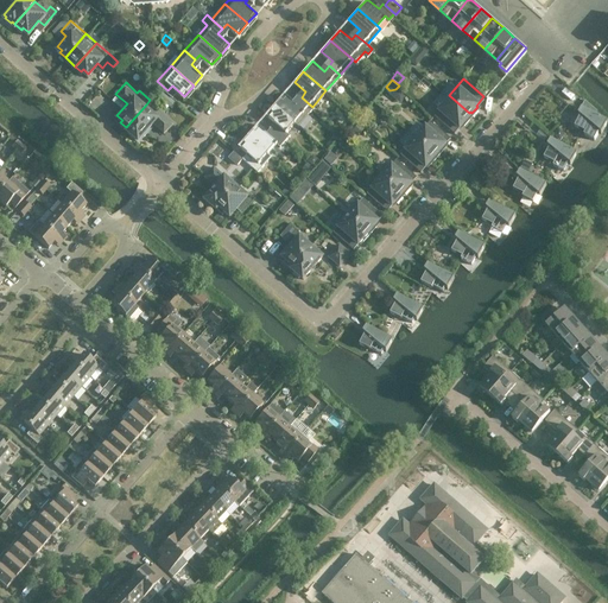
[(163,88),(158,93),(164,97),(169,93),(163,88)]
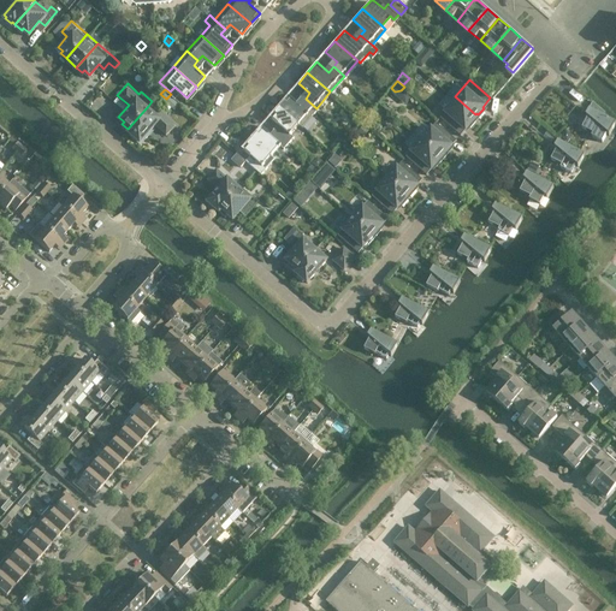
[(379,95),(373,90),(368,96),(374,101),(379,95)]
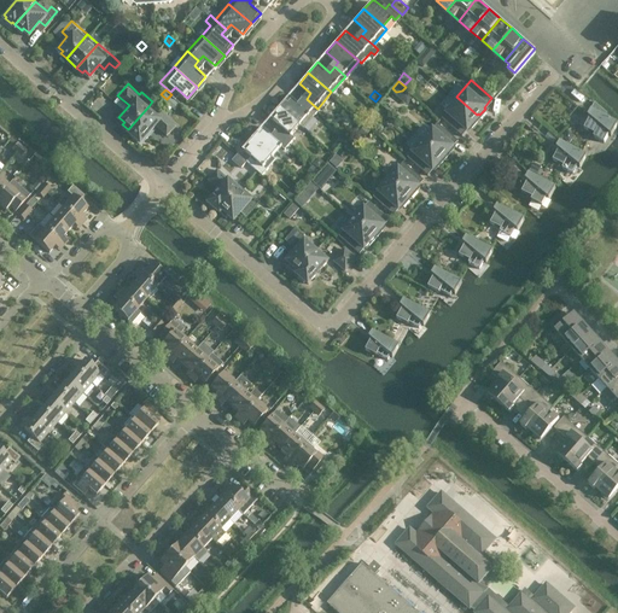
[(280,104),(299,121),(303,124),(318,109),(307,99),(302,104),(290,93),(280,104)]
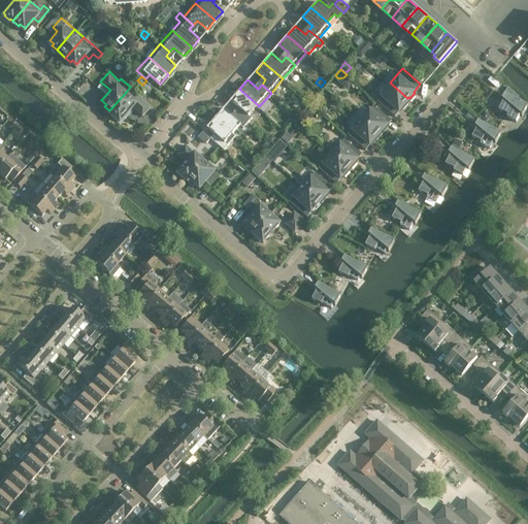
[(407,101),(406,99),(407,98),(390,83),(376,98),(394,113),(401,105),(402,106),(407,101)]
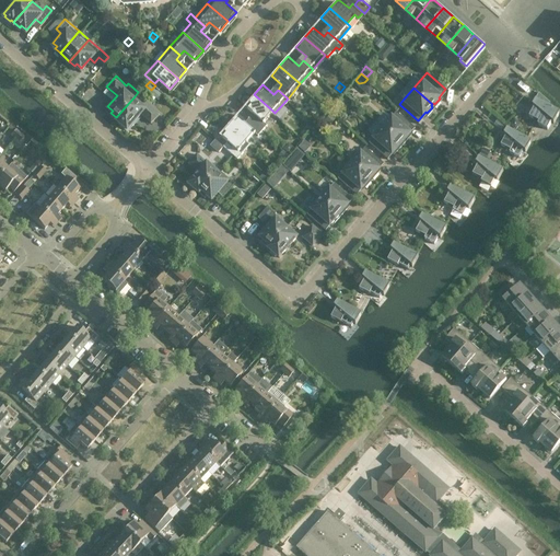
[(547,102),(549,99),(538,89),(532,101),(534,103),(528,113),(538,118),(537,120),(547,126),(551,117),(553,119),(559,108),(547,102)]
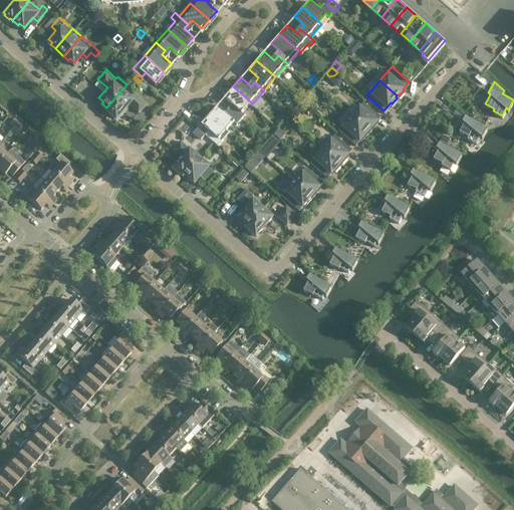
[(245,111),(242,108),(249,100),(233,86),(226,95),(235,104),(232,108),(241,116),(245,111)]
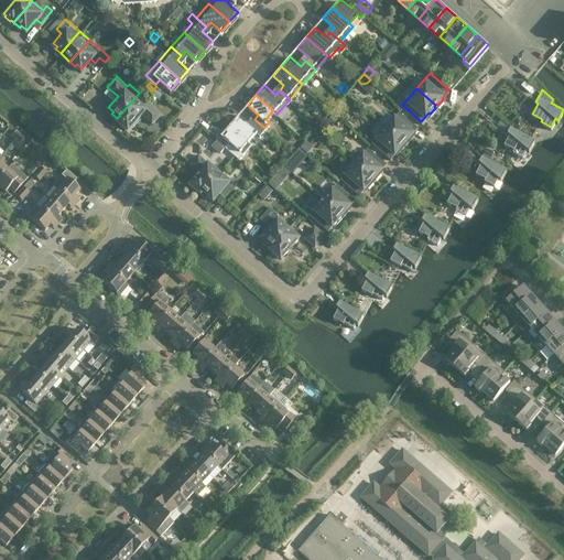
[(136,97),(117,118),(120,120),(120,121),(120,122),(121,122),(121,124),(122,124),(122,125),(123,125),(125,125),(126,125),(128,128),(130,125),(131,125),(132,125),(132,124),(133,124),(134,122),(134,121),(136,121),(136,120),(136,119),(142,111),(152,120),(156,115),(160,111),(150,103),(147,106),(136,97)]
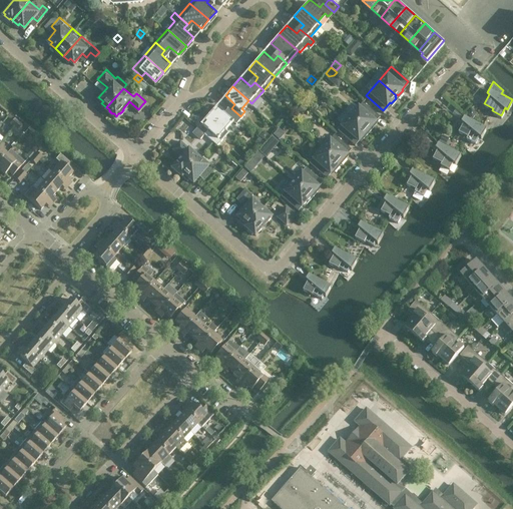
[(380,114),(363,99),(350,113),(368,128),(369,127),(370,128),(375,122),(373,121),(380,114)]
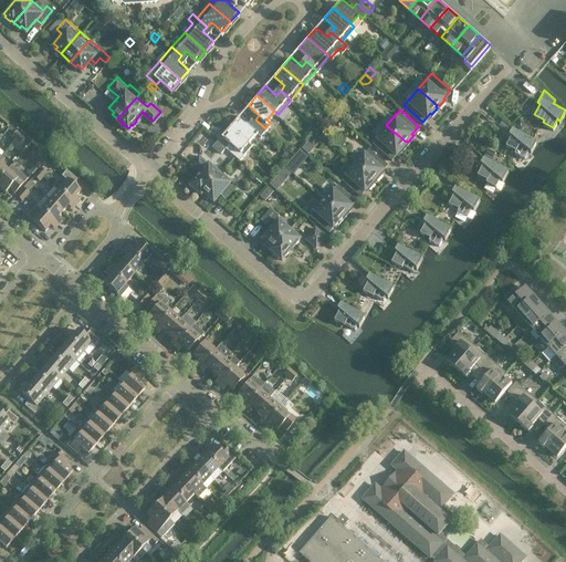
[(334,112),(328,117),(334,121),(338,115),(334,112)]
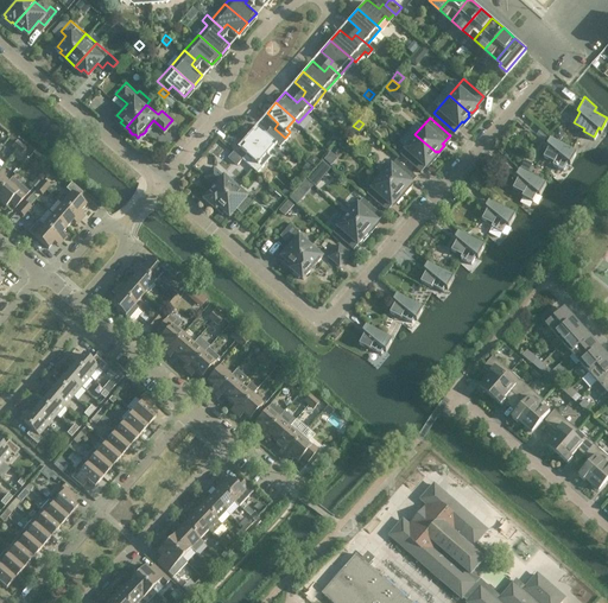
[(277,140),(280,144),(285,138),(274,128),(270,133),(258,122),(248,133),(267,150),(277,140)]
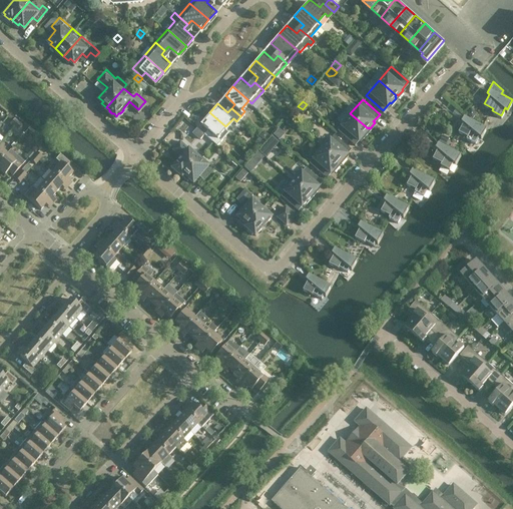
[(471,105),(467,110),(473,115),(475,111),(475,108),(471,105)]
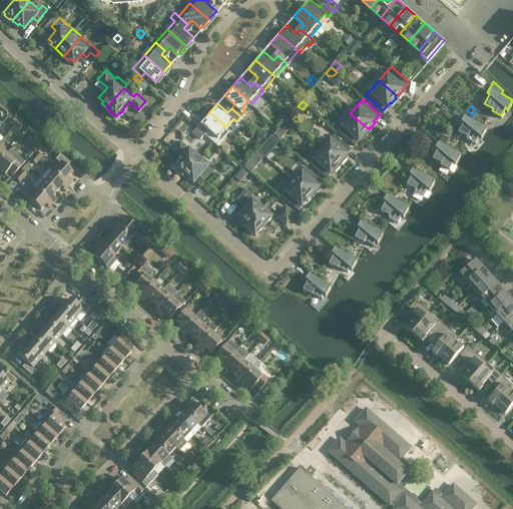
[(228,129),(225,126),(209,112),(202,121),(211,130),(208,134),(217,142),(228,129)]
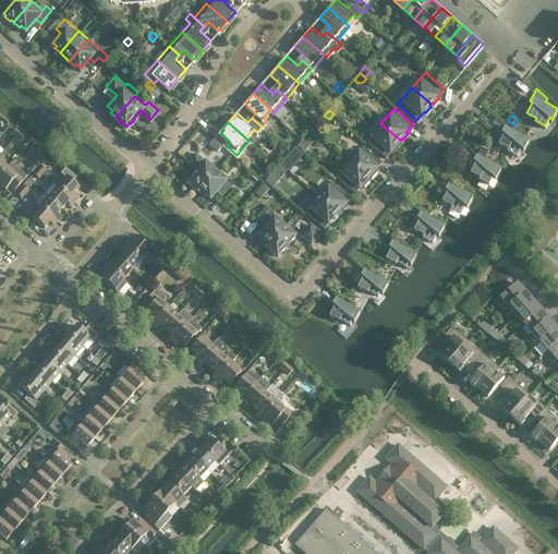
[(400,142),(399,141),(400,140),(380,123),(367,139),(386,155),(393,147),(395,148),(400,142)]
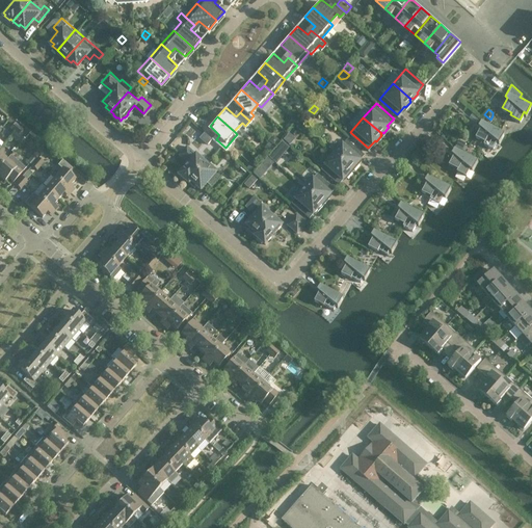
[(493,147),(497,139),(499,140),(505,130),(481,117),(478,123),(480,125),(475,134),(484,139),(483,141),(493,147)]
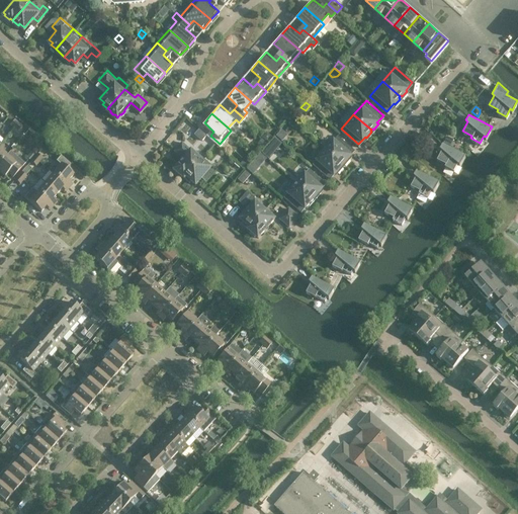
[(18,119),(14,116),(9,121),(13,125),(18,119)]
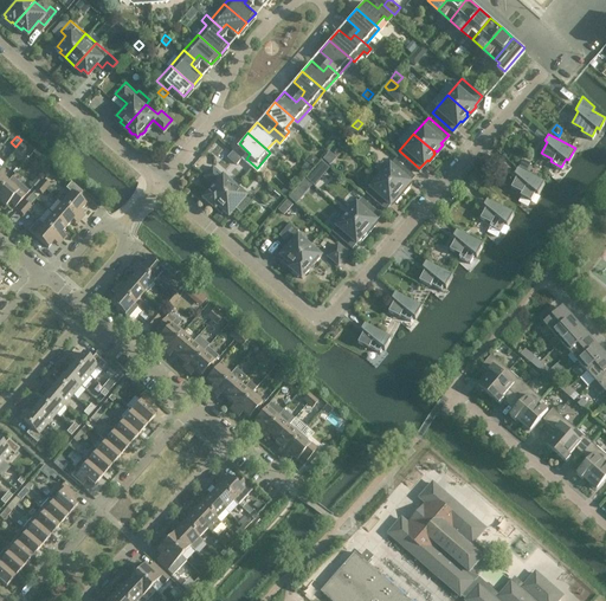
[(15,147),(20,150),(26,144),(21,140),(15,147)]
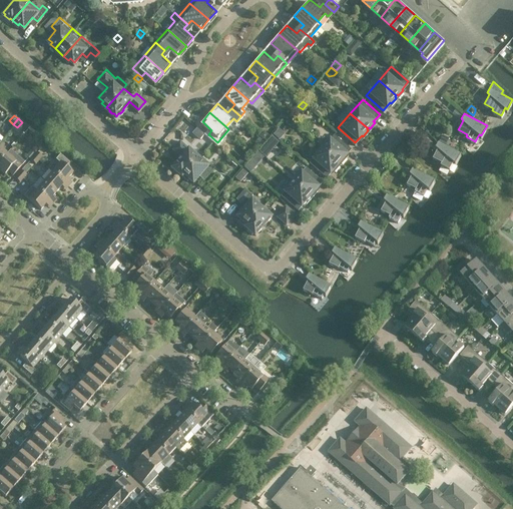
[(280,125),(275,132),(279,135),(285,129),(280,125)]
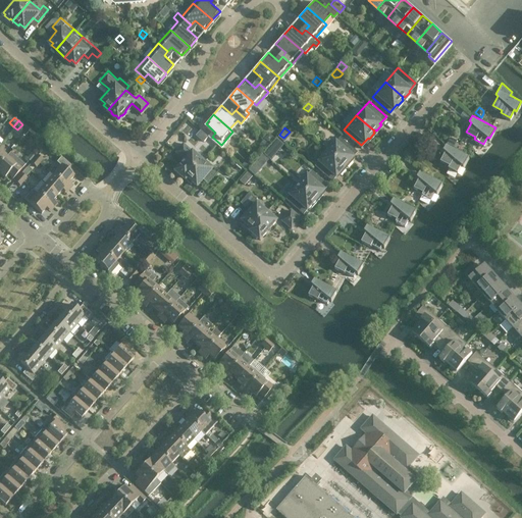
[(358,149),(340,134),(327,148),(345,163),(346,162),(348,163),(352,158),(351,157),(358,149)]
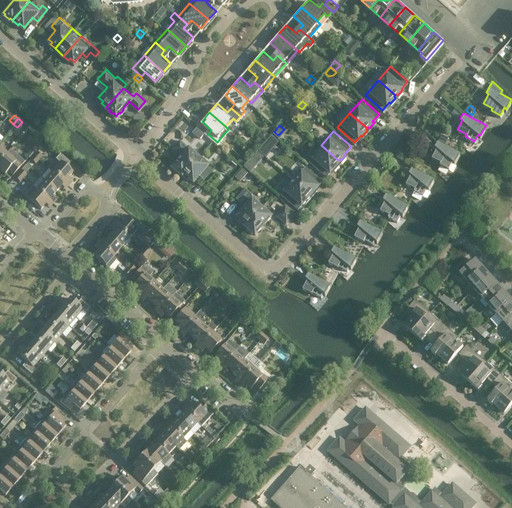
[(442,131),(439,138),(445,141),(449,135),(442,131)]
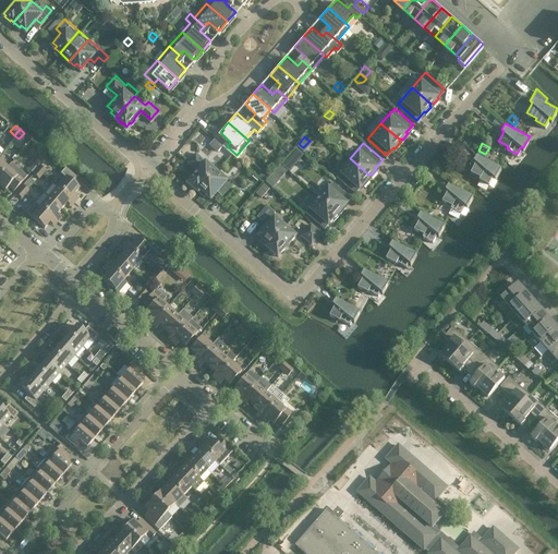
[(282,146),(278,152),(282,155),(287,149),(282,146)]
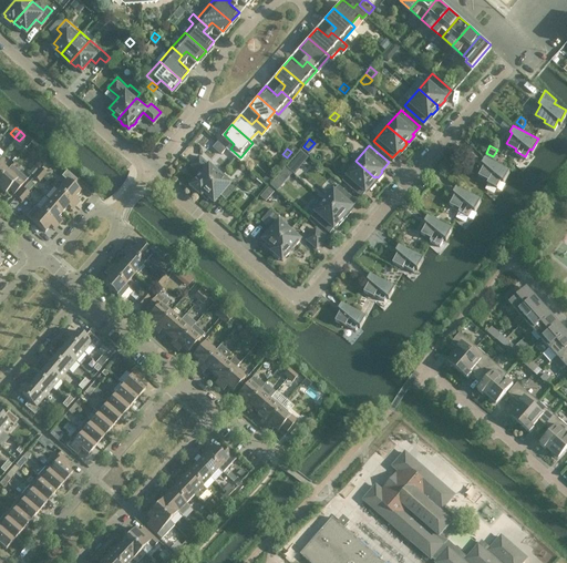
[(188,162),(193,154),(187,151),(182,159),(188,162)]
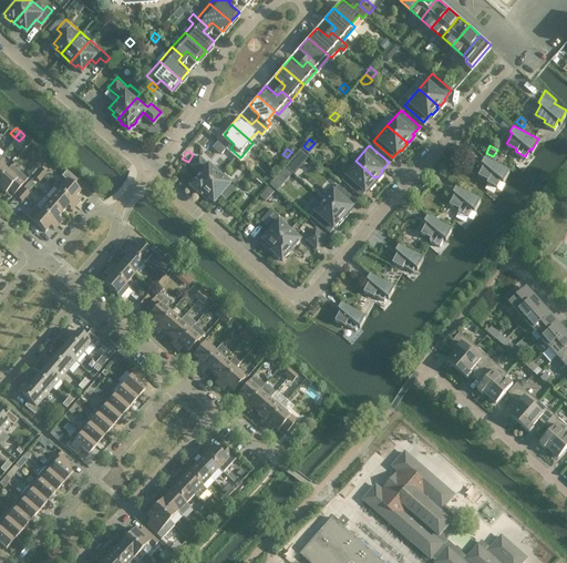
[(193,180),(191,182),(194,184),(195,187),(197,188),(199,190),(202,192),(220,171),(199,152),(191,162),(202,171),(198,174),(196,175),(194,177),(193,180)]
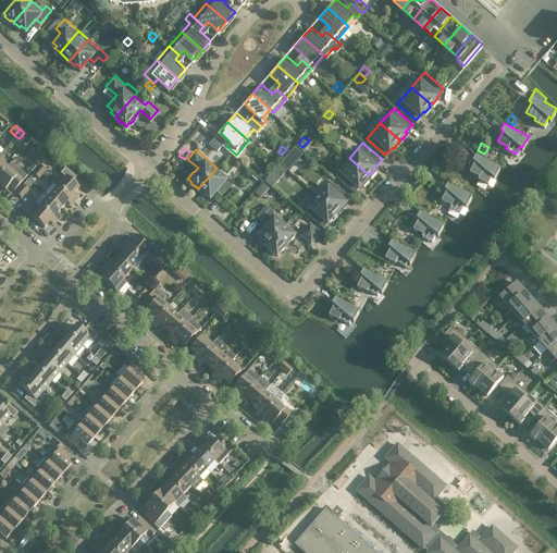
[(469,169),(479,174),(478,176),(487,182),(492,174),(494,176),(500,164),(475,151),(472,158),(474,159),(469,169)]
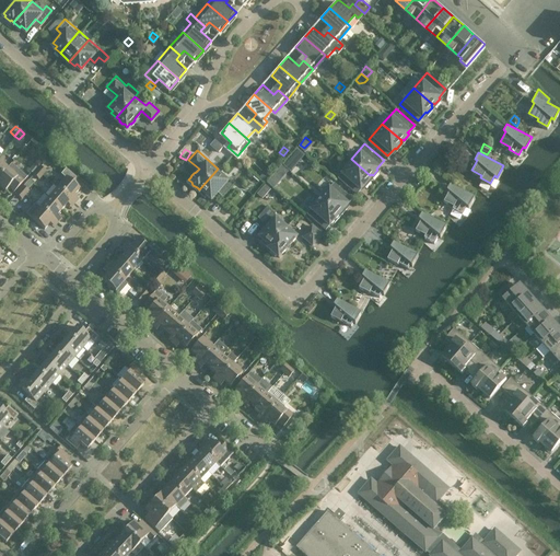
[(290,155),(284,162),(291,168),(296,161),(290,155)]
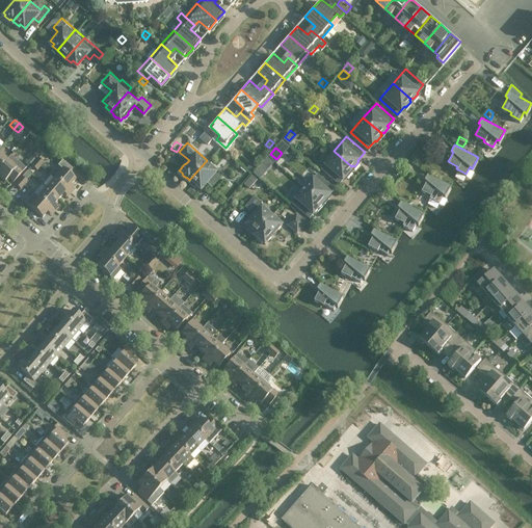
[(351,169),(350,168),(351,166),(334,151),(321,166),(339,182),(345,174),(347,175),(351,169)]
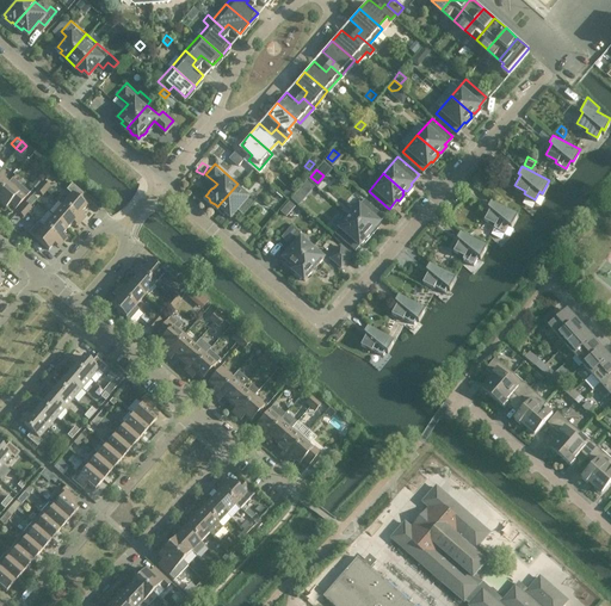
[(0,187),(0,198),(6,204),(10,199),(16,205),(29,189),(12,174),(8,178),(0,187)]
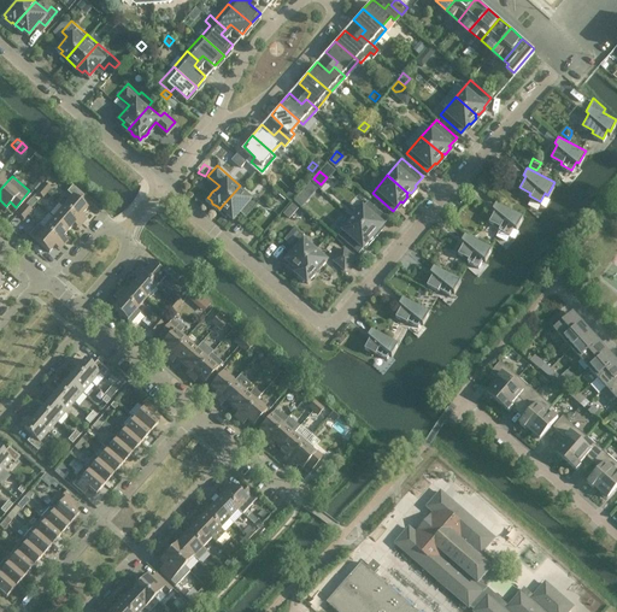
[(42,182),(37,177),(31,183),(37,188),(41,183),(42,182)]
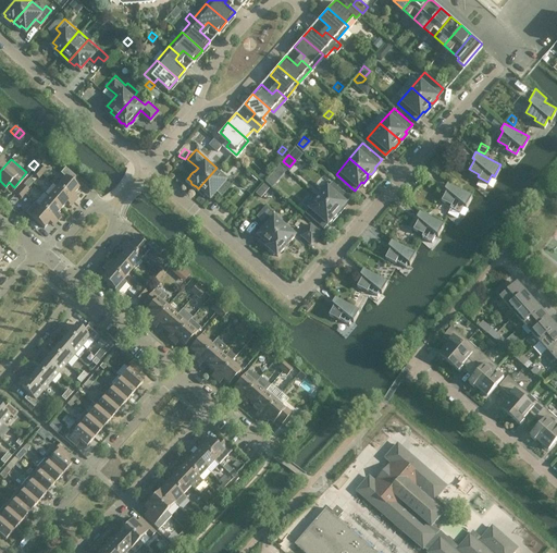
[(40,161),(38,164),(37,166),(42,170),(46,166),(40,161)]
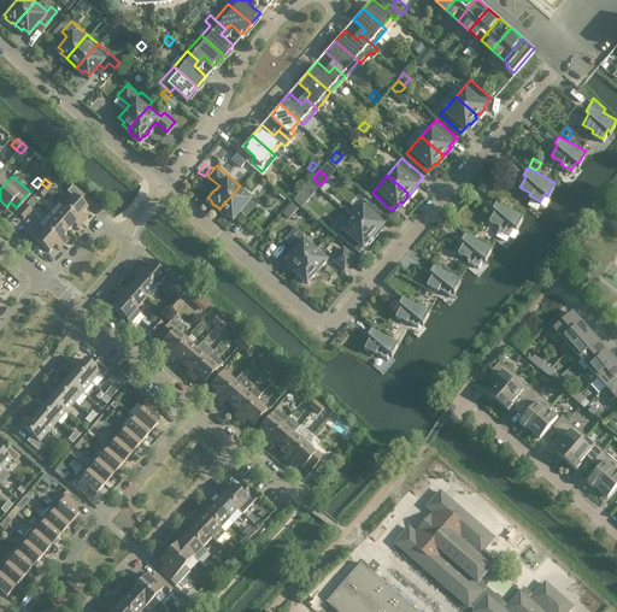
[(81,218),(84,213),(82,211),(87,204),(80,196),(84,192),(72,181),(68,187),(72,192),(63,202),(81,218)]
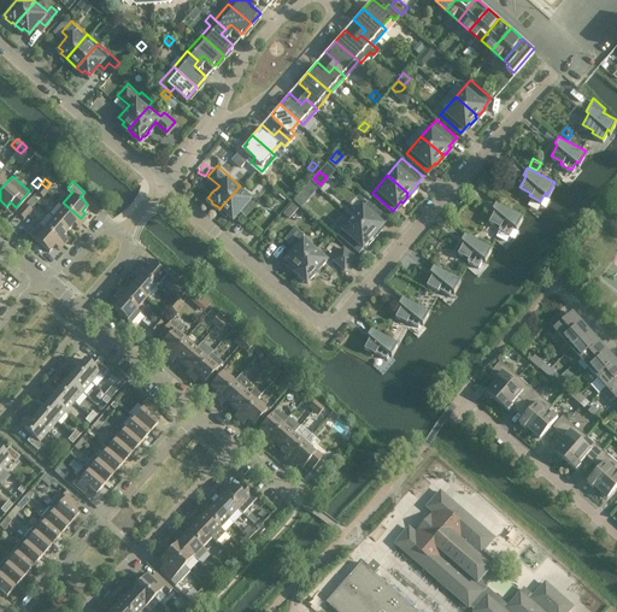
[(37,188),(42,193),(47,188),(41,183),(37,188)]
